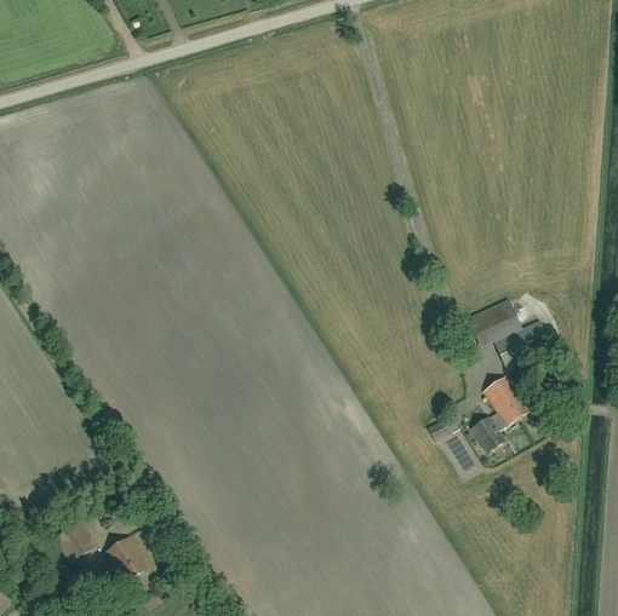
[(504,368),(531,356),(538,374),(550,368),(543,351),(550,347),(537,318),(520,327),(507,298),(464,316),(478,347),(492,341),(504,368)]
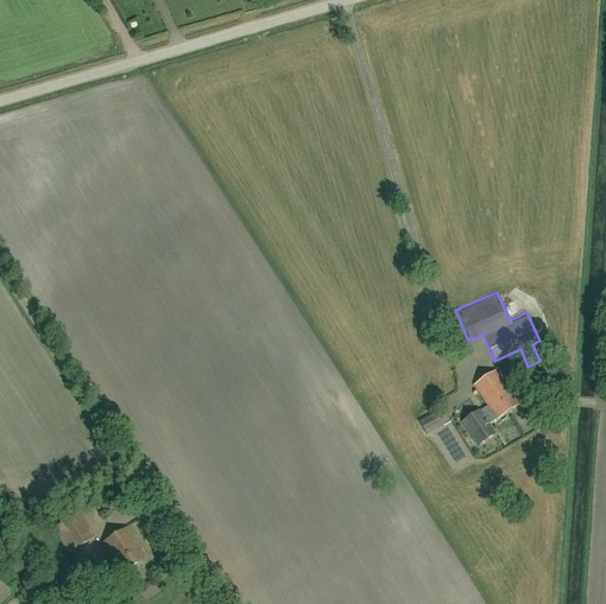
[(493,368),(472,382),(487,405),(479,411),(477,408),(460,419),(475,442),(492,431),(486,421),(494,415),(494,417),(517,401),(493,368)]
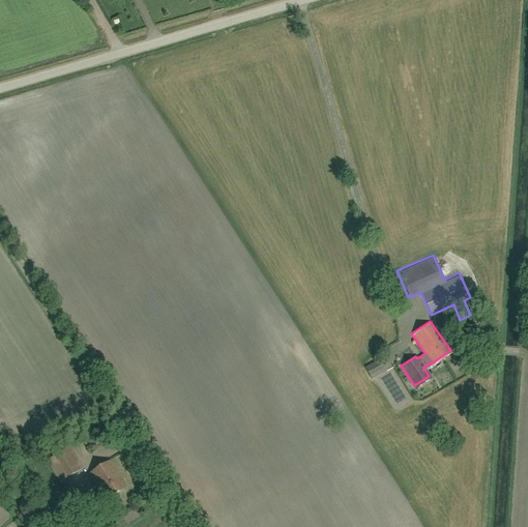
[(370,376),(383,368),(377,357),(363,366),(370,376)]
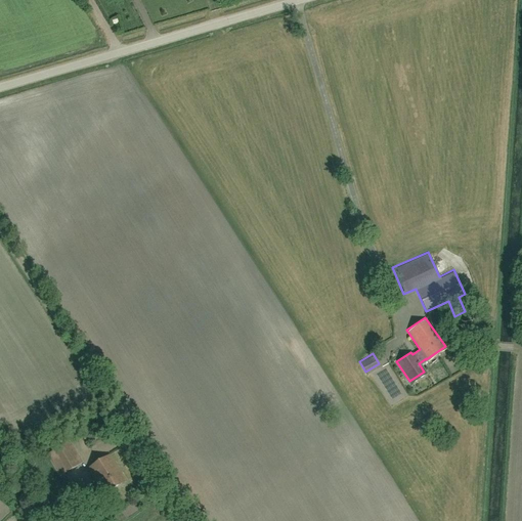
[(58,474),(80,460),(68,439),(45,452),(58,474)]
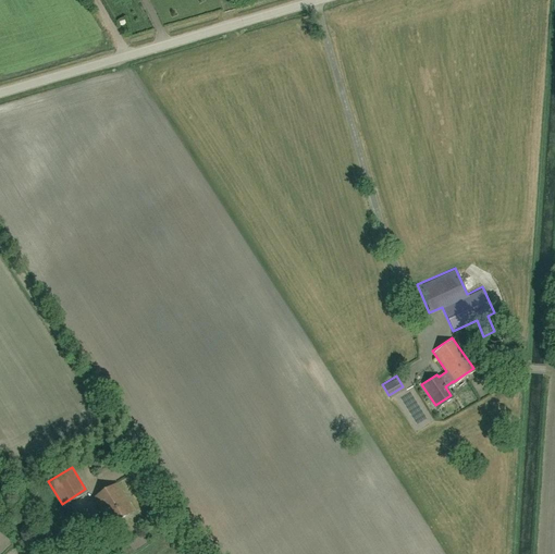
[(109,521),(131,508),(113,482),(93,495),(109,521)]
